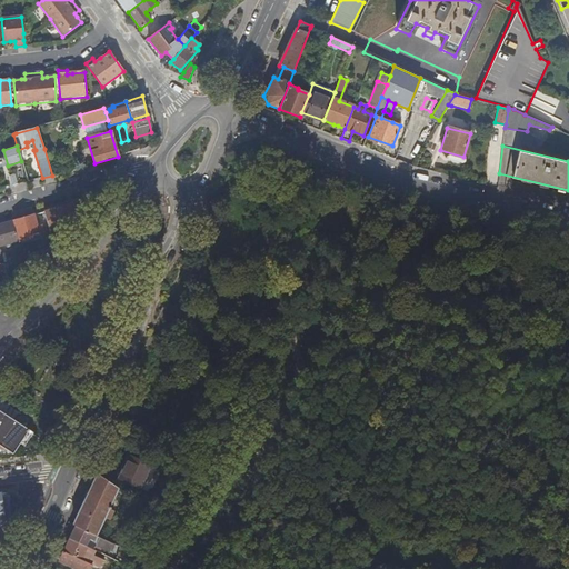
[(233,200),(247,205),(246,199),(243,199),(240,198),(241,193),(239,192),(239,189),(230,186),(227,197),(233,200)]
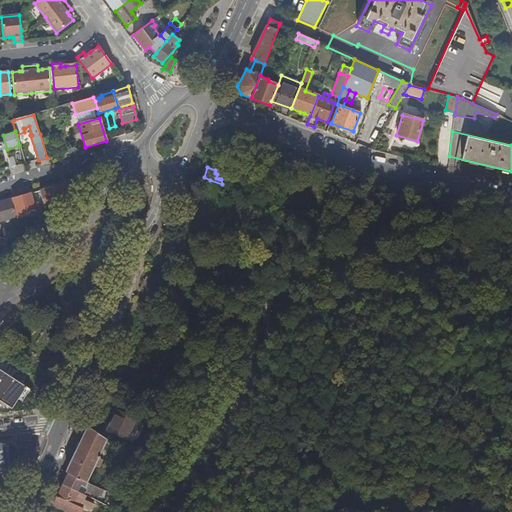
[(70,182),(40,191),(44,207),(56,204),(73,194),(71,189),(72,189),(70,182)]
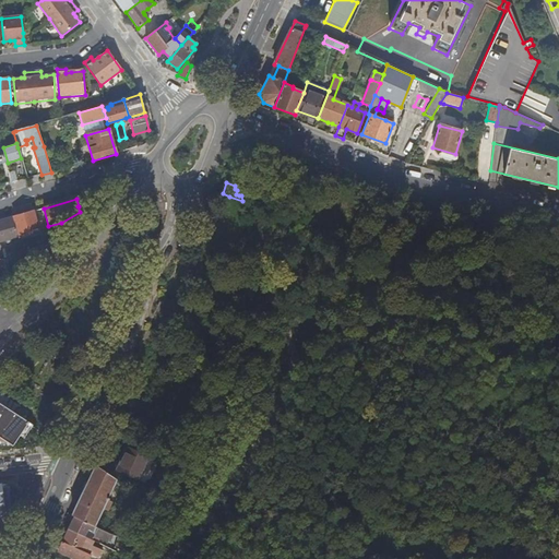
[(36,223),(33,211),(13,217),(19,237),(38,232),(43,230),(40,222),(36,223)]
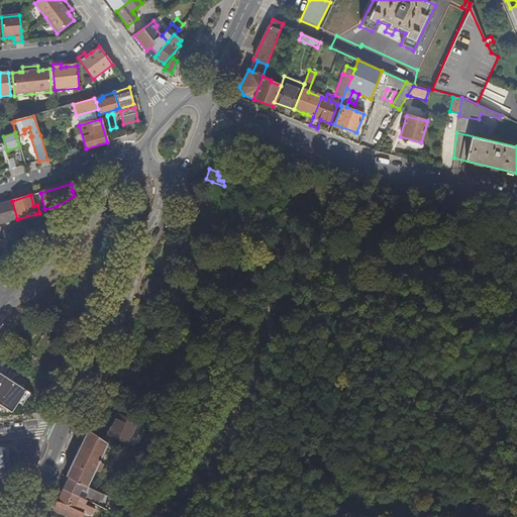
[(0,223),(16,219),(11,201),(0,203),(0,223)]
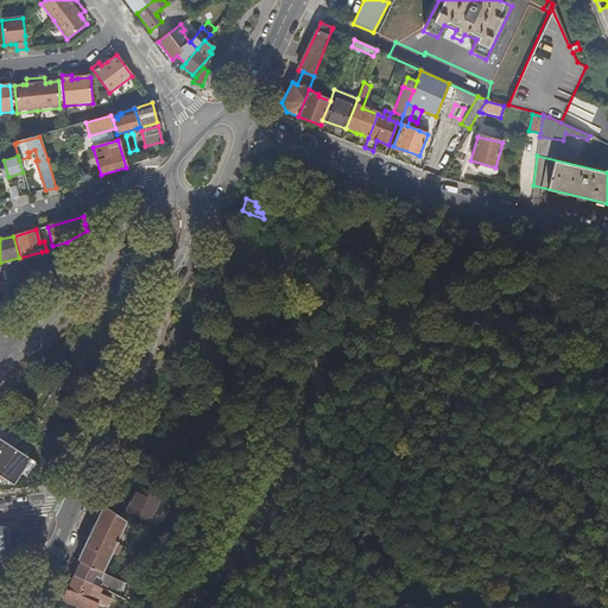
[(260,261),(261,255),(265,244),(257,240),(252,259),(260,261)]
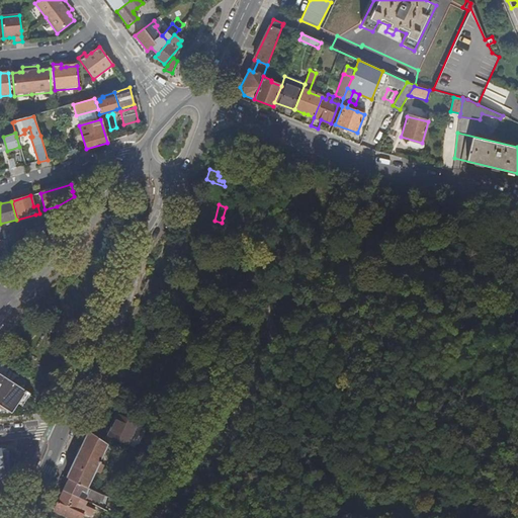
[(222,223),(235,227),(234,222),(223,218),(222,223)]
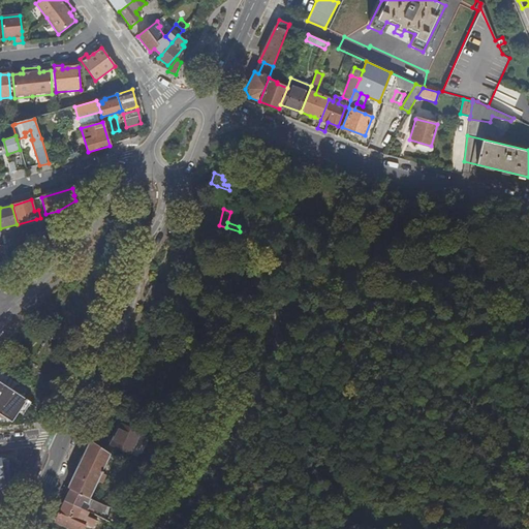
[(0,245),(6,246),(10,246),(7,237),(2,238),(0,232),(0,245)]
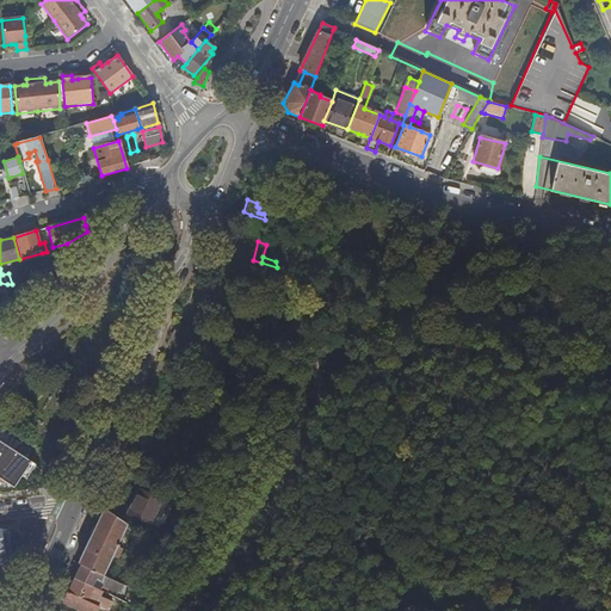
[(29,291),(38,282),(32,277),(26,283),(29,291)]
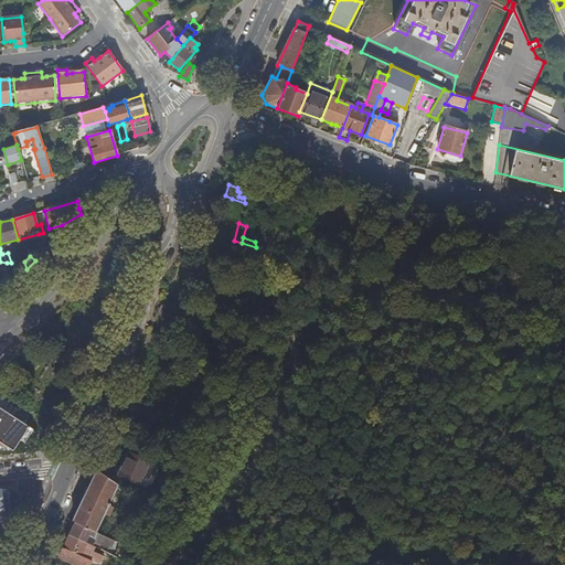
[(268,312),(268,304),(248,296),(252,287),(233,280),(227,298),(268,312)]
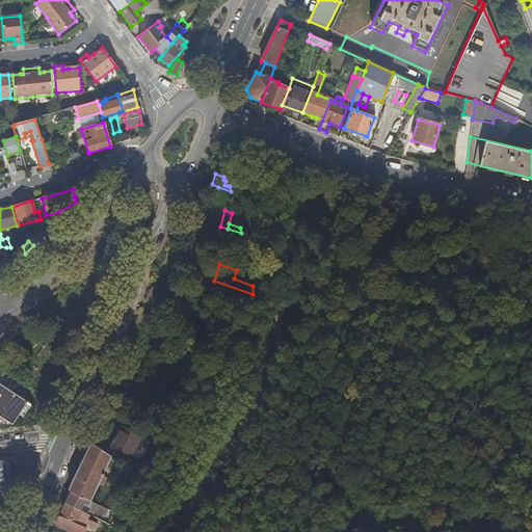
[(11,365),(6,371),(16,378),(21,371),(11,365)]
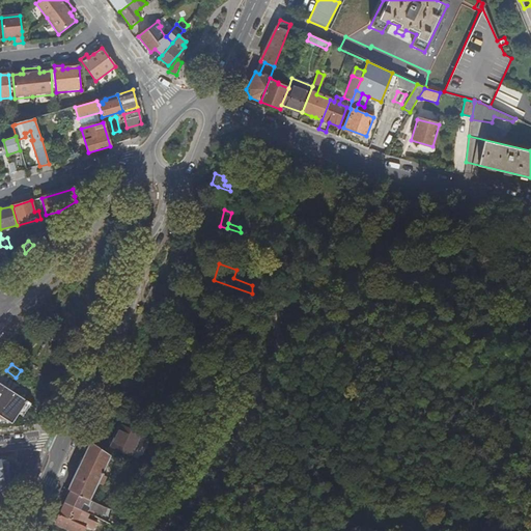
[(25,373),(21,379),(28,384),(32,379),(25,373)]
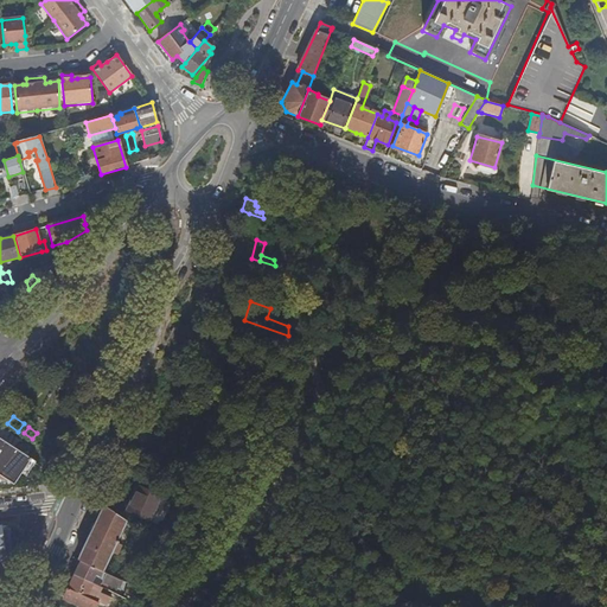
[(31,459),(0,438),(0,474),(14,484),(31,459)]
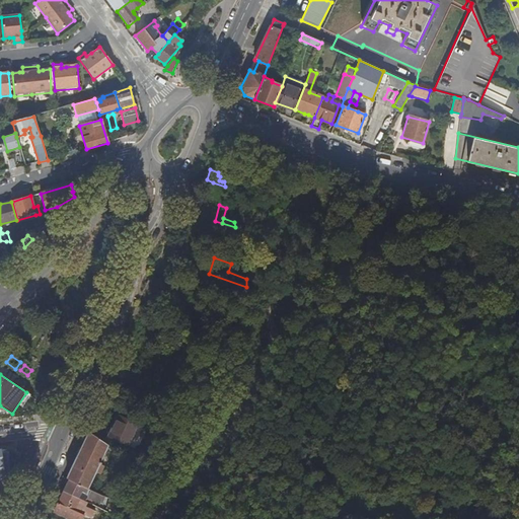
[(128,447),(138,427),(119,418),(108,438),(128,447)]
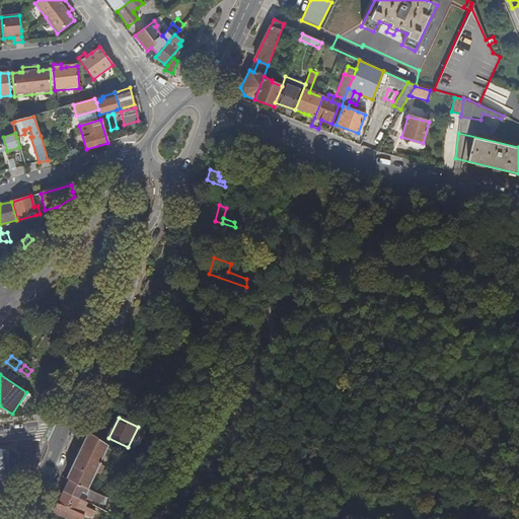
[(112,448),(94,436),(89,433),(79,454),(67,479),(69,480),(87,490),(94,472),(98,464),(104,452),(109,454),(112,448)]
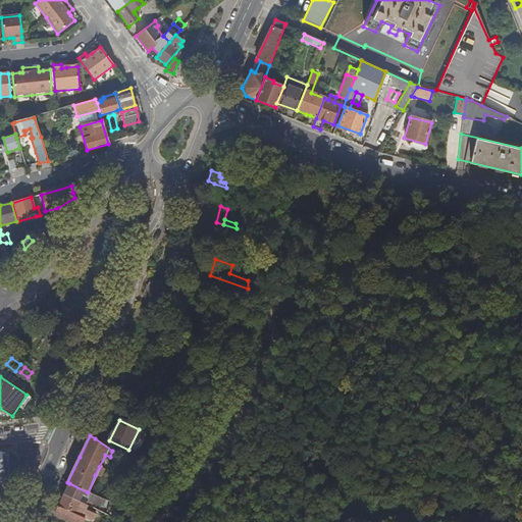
[(4,478),(15,483),(22,469),(19,457),(12,452),(2,453),(4,478)]
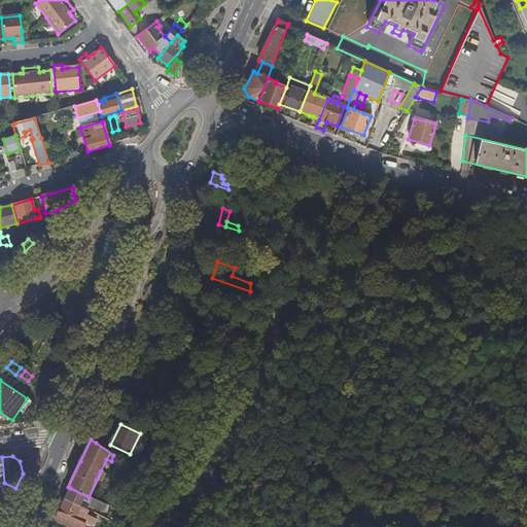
[(105,473),(100,471),(96,480),(101,482),(105,473)]
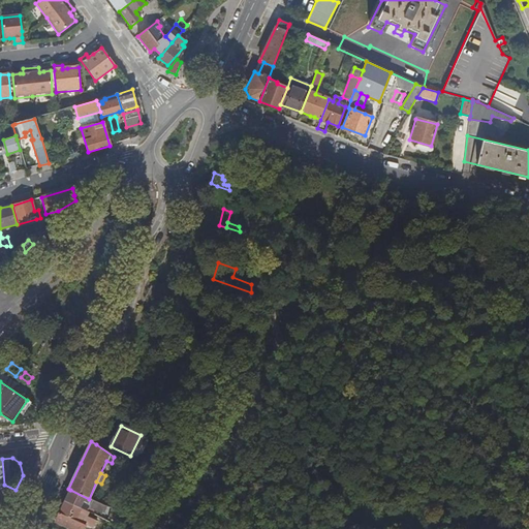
[(0,488),(0,502),(6,490),(14,493),(16,490),(4,485),(0,488)]
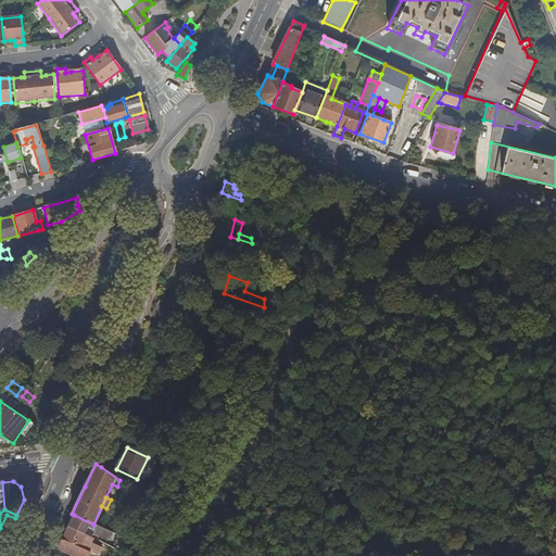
[(74,515),(68,528),(83,535),(87,528),(90,529),(93,534),(106,541),(111,533),(93,525),(74,515)]
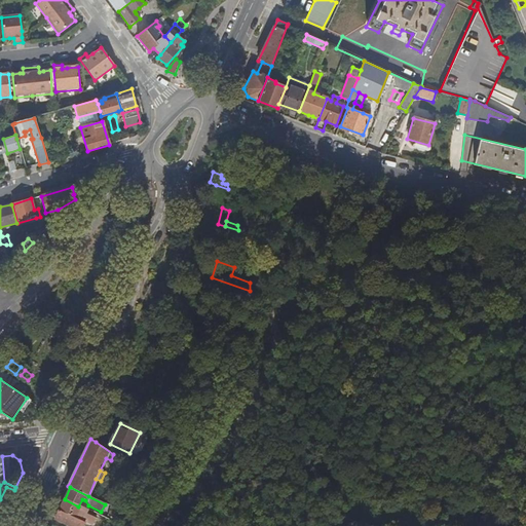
[(78,506),(65,499),(59,511),(89,525),(91,525),(97,515),(95,514),(91,521),(77,515),(79,511),(87,515),(89,512),(78,506)]
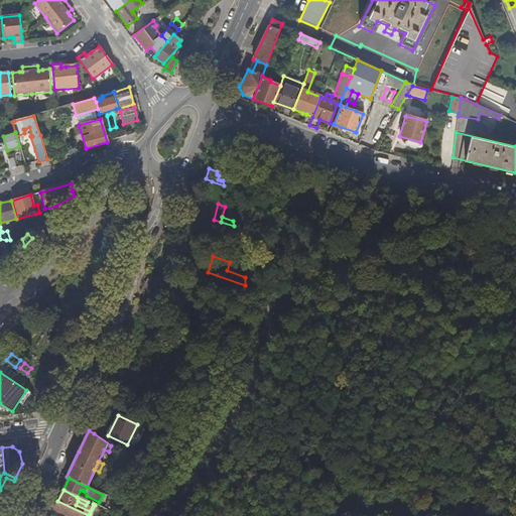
[(57,501),(50,497),(47,505),(54,508),(57,501)]
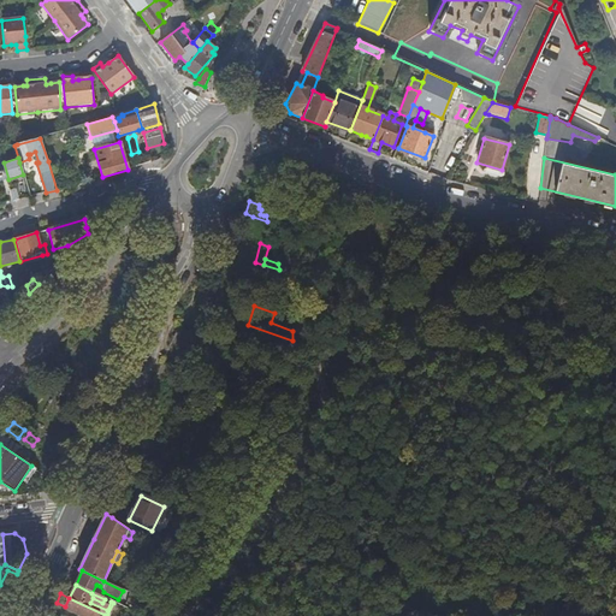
[(105,615),(69,598),(65,606),(64,609),(78,615),(105,615)]
